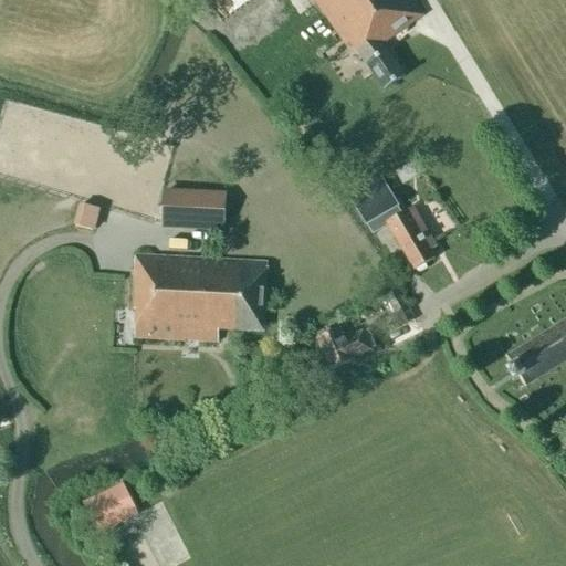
[(423,17),(411,0),(312,0),(346,49),(350,45),(384,93),(405,77),(387,52),(386,52),(381,45),(423,17)]
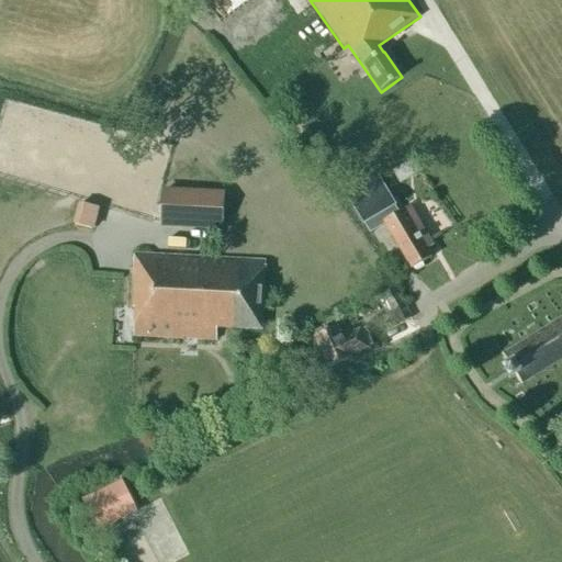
[(380,181),(349,198),(369,233),(384,224),(394,240),(412,271),(431,259),(427,251),(433,247),(409,209),(400,215),(380,181)]
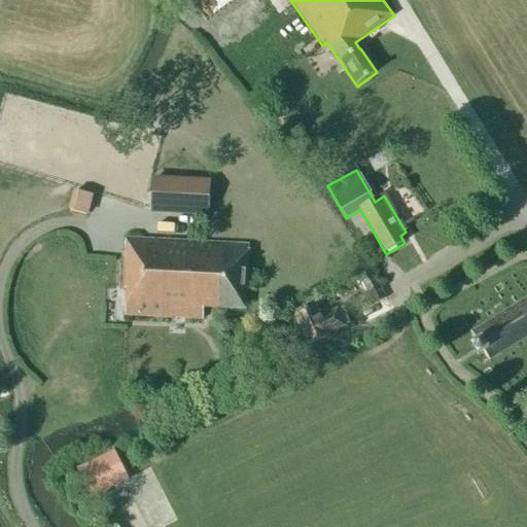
[(149,181),(148,213),(205,216),(207,184),(149,181)]
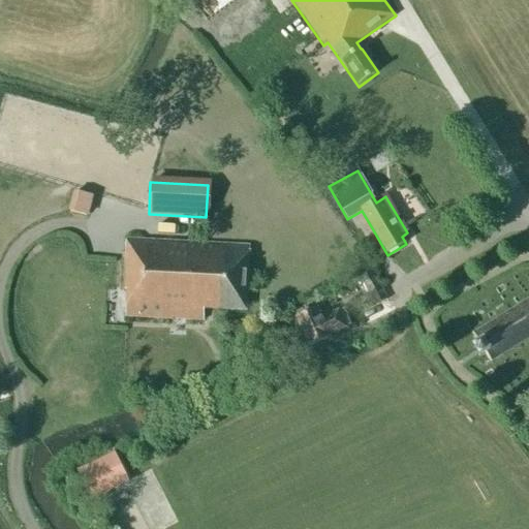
[(80,212),(99,219),(106,197),(88,191),(80,212)]
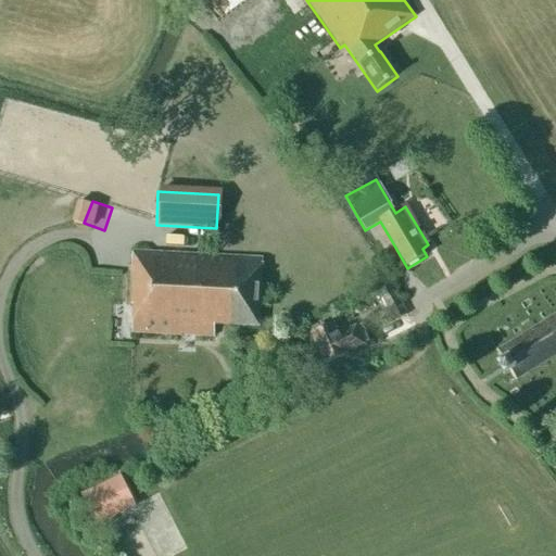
[(258,327),(263,260),(134,253),(130,305),(134,305),(131,333),(214,338),(214,325),(258,327)]
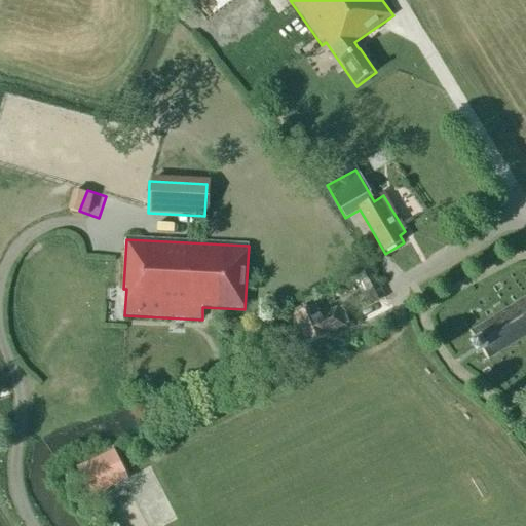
[(366,309),(385,298),(371,271),(358,277),(366,294),(360,298),(366,309)]
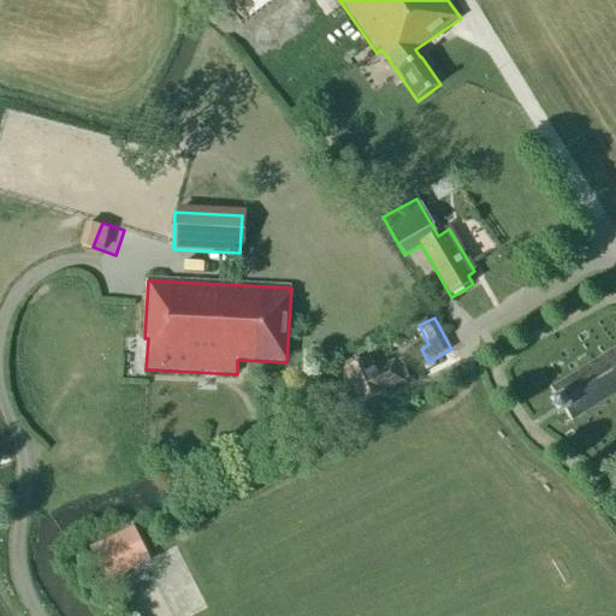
[(615,397),(615,351),(551,392),(552,394),(557,402),(551,406),(558,418),(566,414),(570,422),(572,425),(575,422),(615,397)]
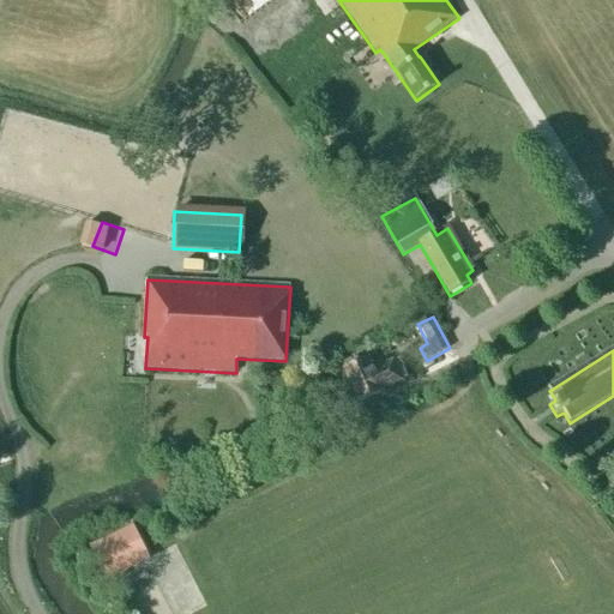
[(383,390),(402,381),(392,362),(373,371),(368,357),(343,369),(359,404),(384,392),(383,390)]
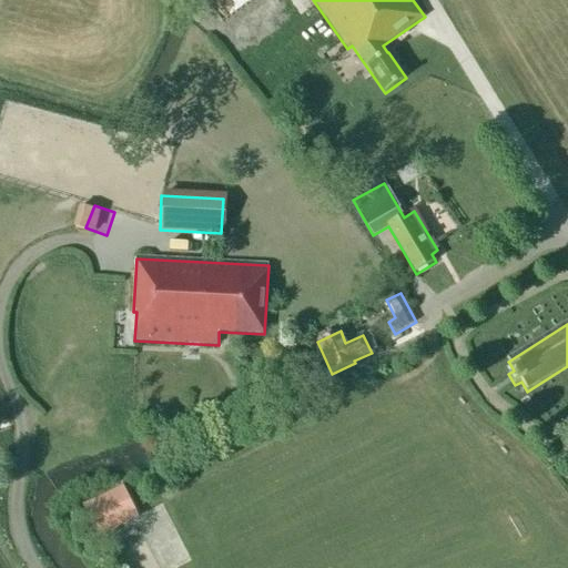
[(123,487),(83,507),(98,537),(138,517),(123,487)]
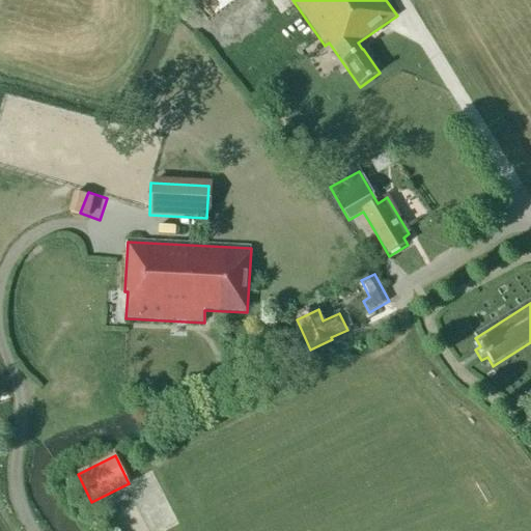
All buildings are outlined.
